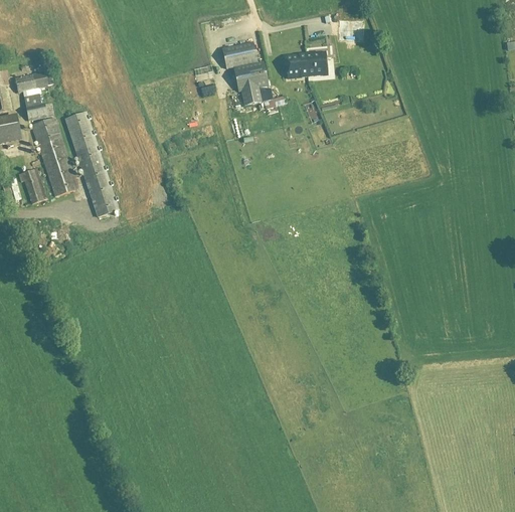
[(367,11),(343,13),(345,33),(369,31),(367,11)]
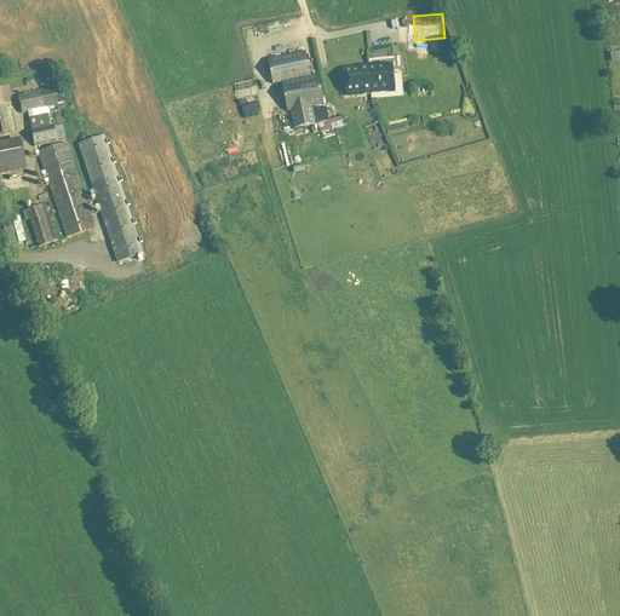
[(305,49),(296,51),(268,57),(273,80),(280,78),(286,109),(290,109),(293,126),(302,125),(315,121),(311,104),(323,102),(317,73),(310,74),(305,49)]
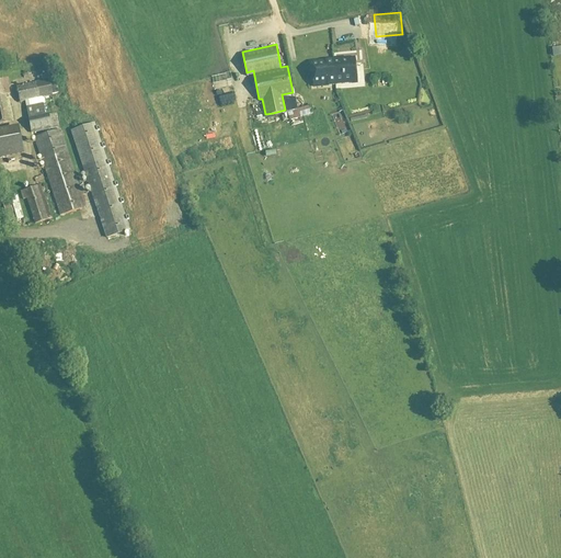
[(333,57),(335,82),(357,80),(355,55),(333,57)]
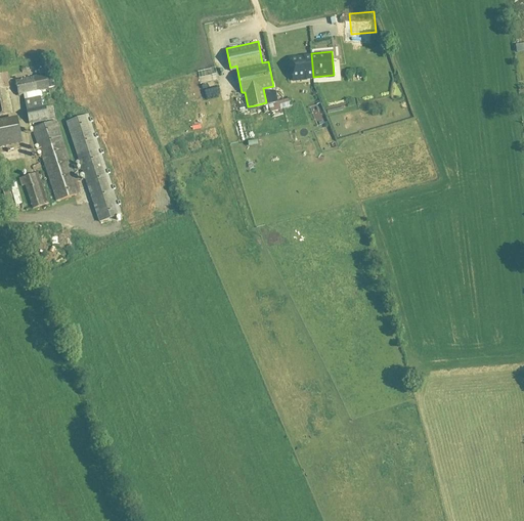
[(313,77),(311,53),(291,55),(293,79),(313,77)]
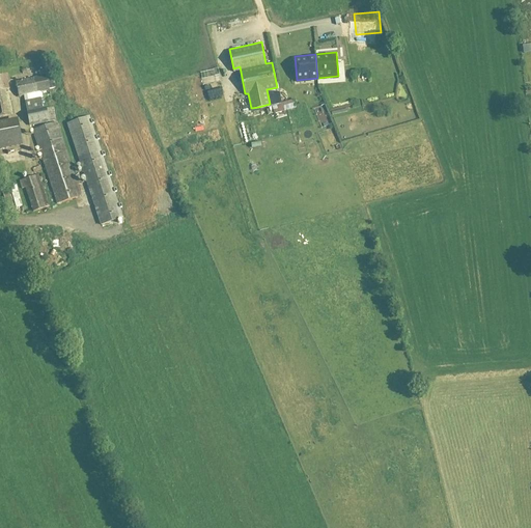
[(9,87),(6,73),(0,74),(0,114),(10,112),(6,88),(9,87)]
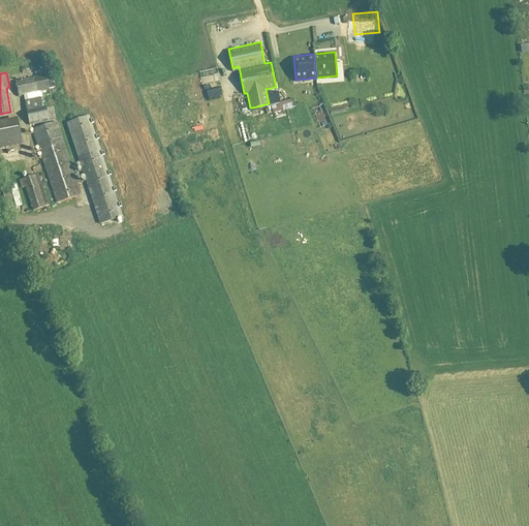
[(45,72),(17,80),(20,94),(49,88),(45,72)]
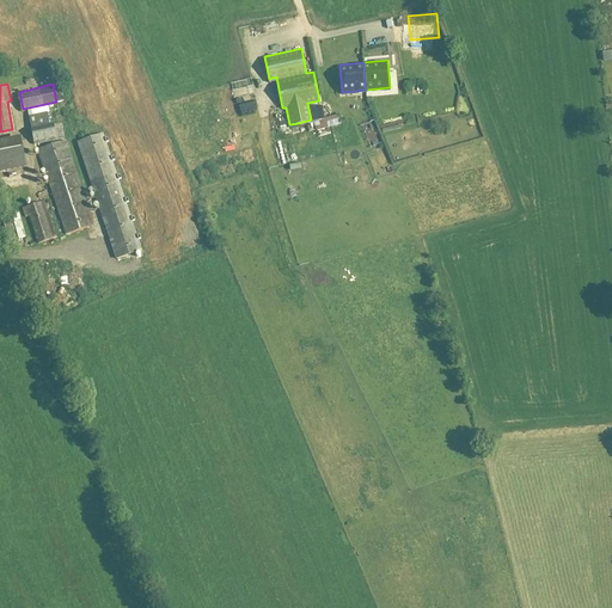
[(35,115),(54,110),(51,103),(34,108),(35,115)]
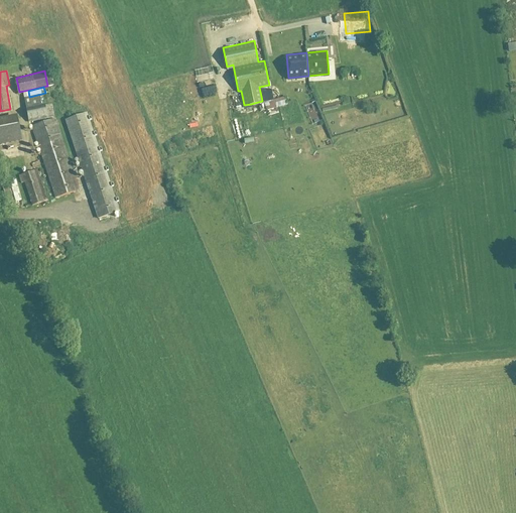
[(263,101),(266,110),(287,104),(285,95),(263,101)]
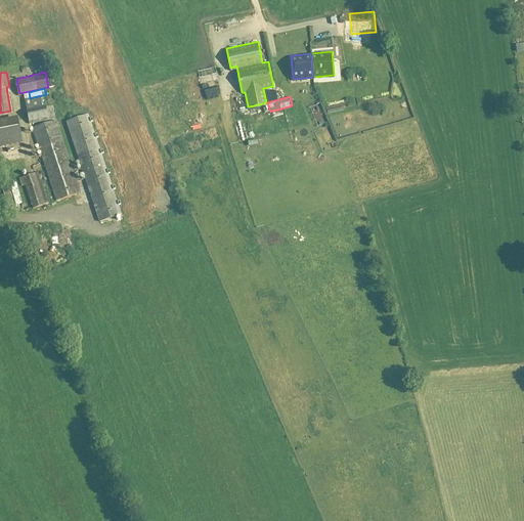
[(40,106),(27,109),(30,122),(55,117),(52,103),(40,106)]
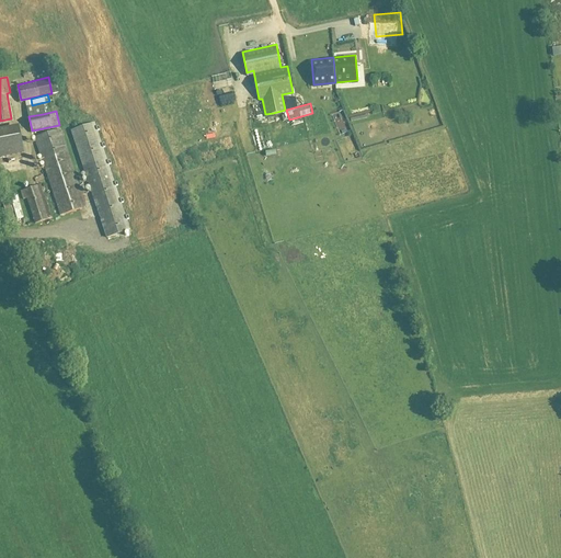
[(71,128),(106,236),(129,228),(93,121),(71,128)]
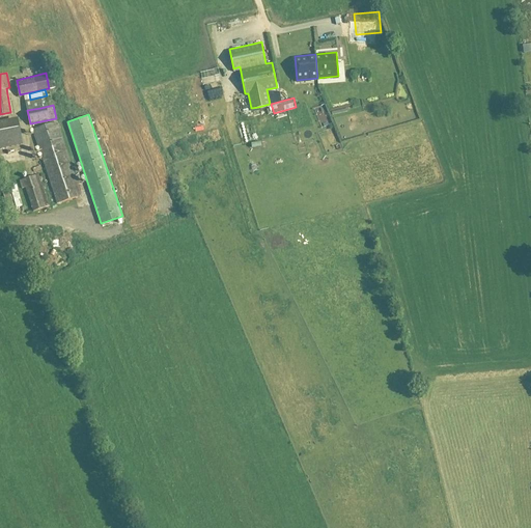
[(32,128),(34,132),(57,201),(81,194),(56,119),(32,128)]
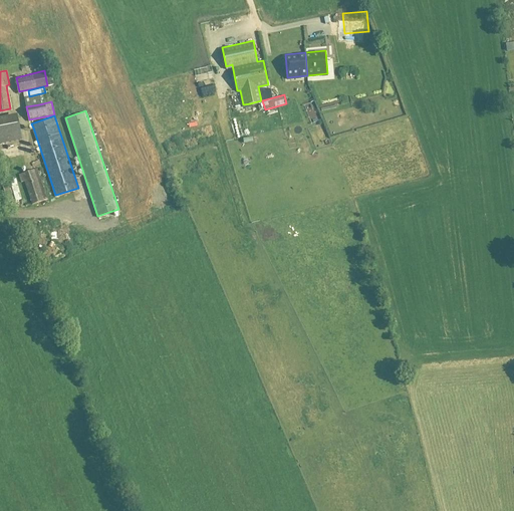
[(47,198),(40,177),(37,167),(18,173),(21,181),(24,180),(32,203),(47,198)]
